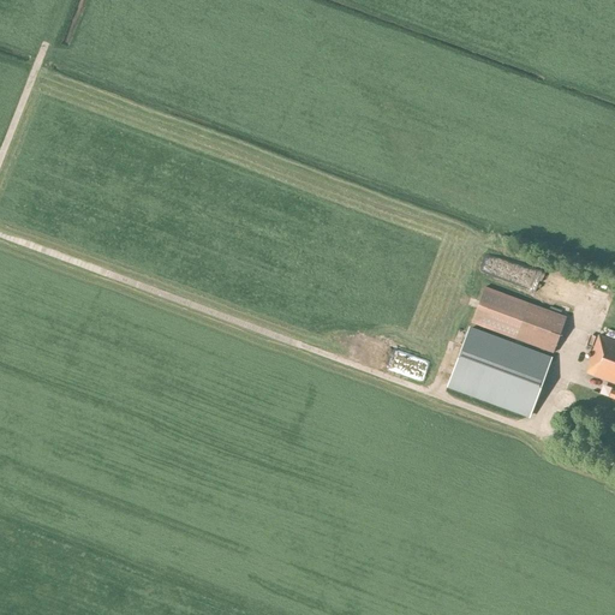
[(514,275),(518,263),(495,256),(488,278),(503,284),(507,273),(514,275)]
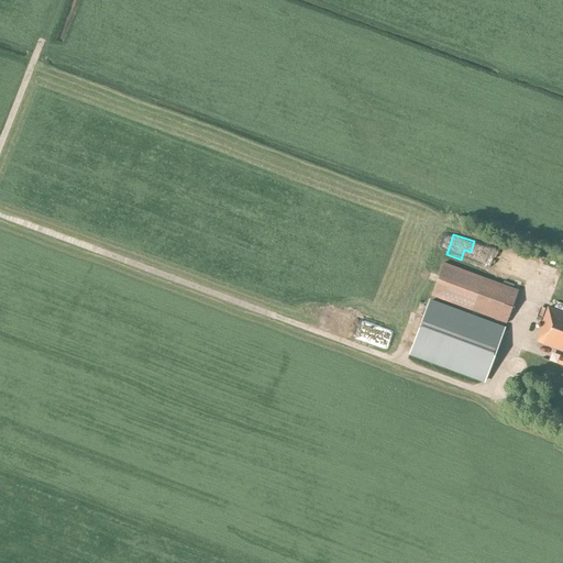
[(528,263),(484,244),(478,255),(501,265),(503,263),(525,272),(528,263)]
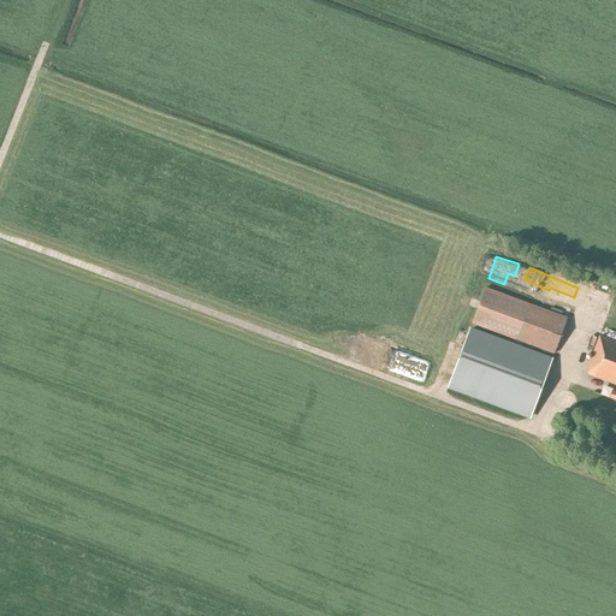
[(485,286),(472,323),(554,354),(567,318),(561,314),(562,311),(552,307),(551,311),(485,286)]
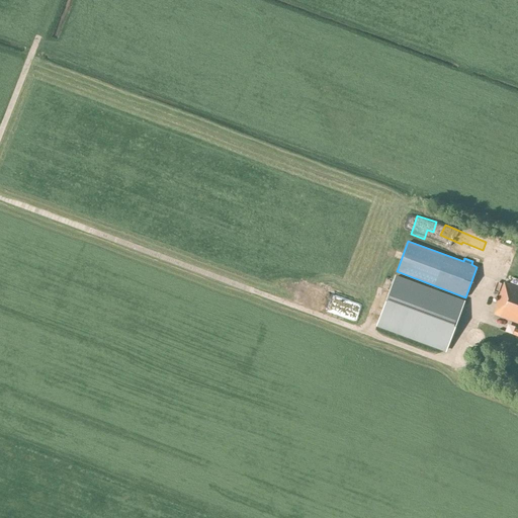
[(480,257),(481,252),(467,248),(466,253),(480,257)]
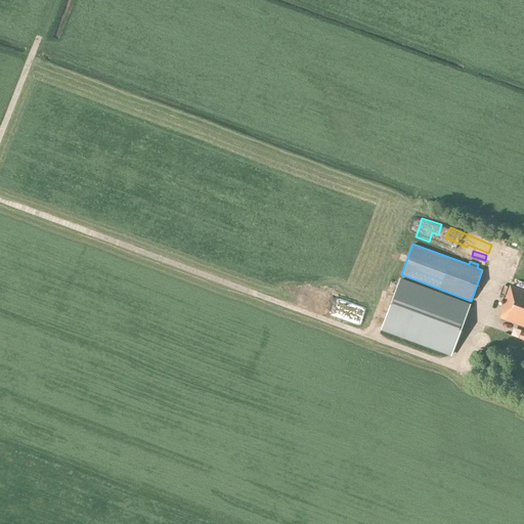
[(499,251),(496,257),(504,260),(506,254),(499,251)]
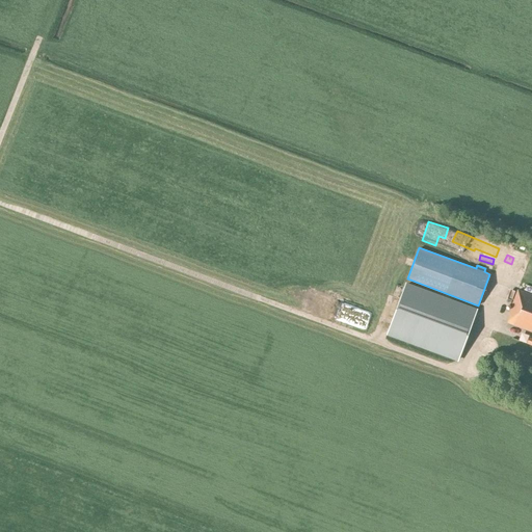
[(476,311),(444,299),(405,285),(388,333),(458,360),(476,311)]
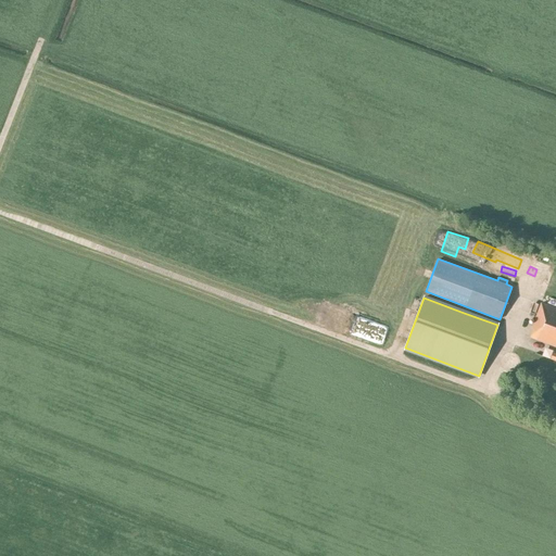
[(555,346),(555,308),(539,302),(538,305),(540,306),(532,326),(533,327),(530,337),(555,346)]
